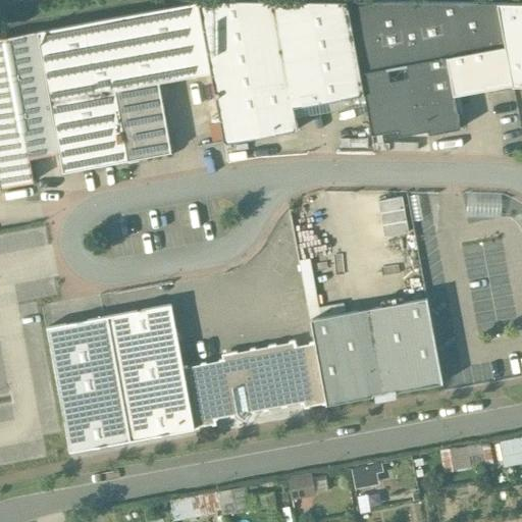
[(347,0),(315,0),(205,0),(198,1),(210,71),(223,143),(298,128),(294,106),(364,94),(347,0)]
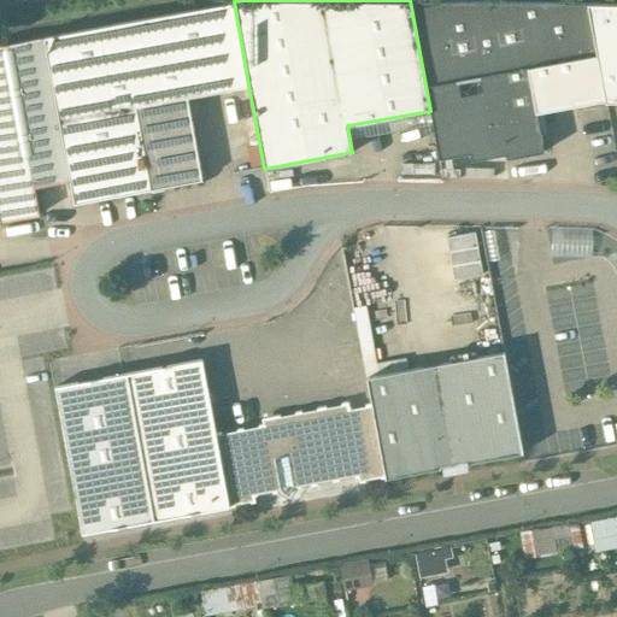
[(587,3),(410,0),(430,111),(439,158),(470,153),(471,159),(505,153),(506,158),(544,151),(540,131),(546,131),(542,110),(604,99),(587,3)]
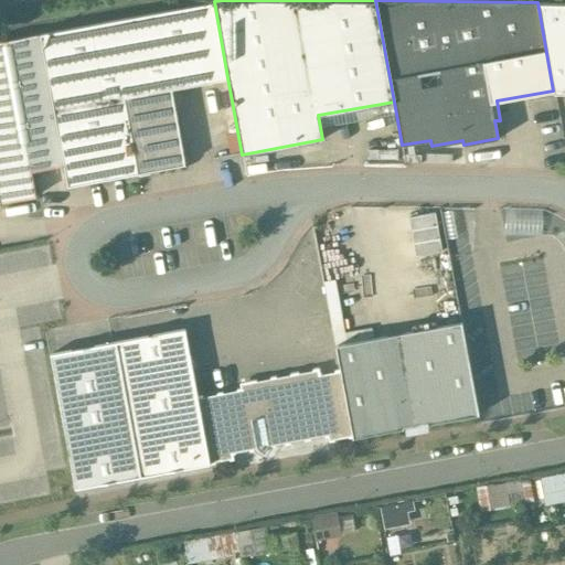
[(214,1),(40,33),(64,164),(68,185),(184,164),(170,88),(227,77),(214,1)]
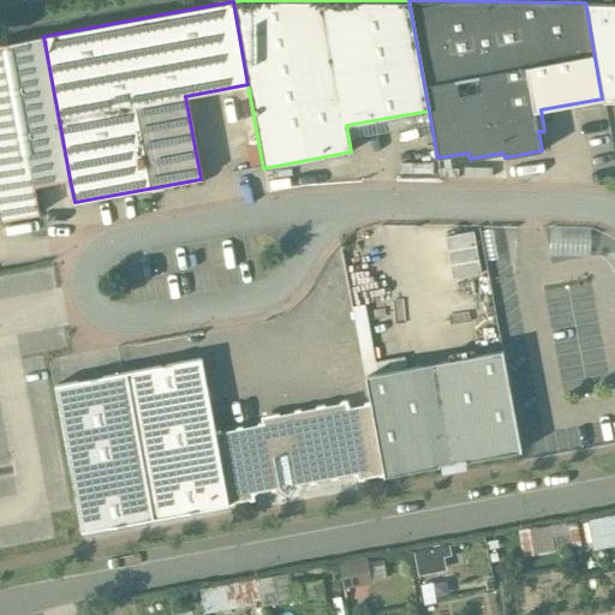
[(614,3),(585,3),(602,99),(603,101),(614,100),(614,3)]
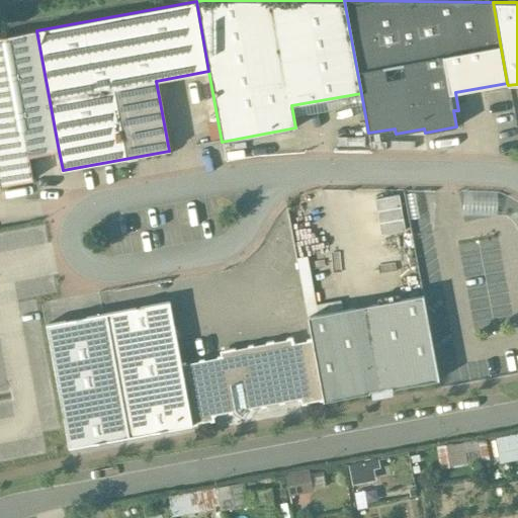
[(36,30),(0,37),(0,173),(2,185),(32,179),(28,157),(59,151),(36,30)]
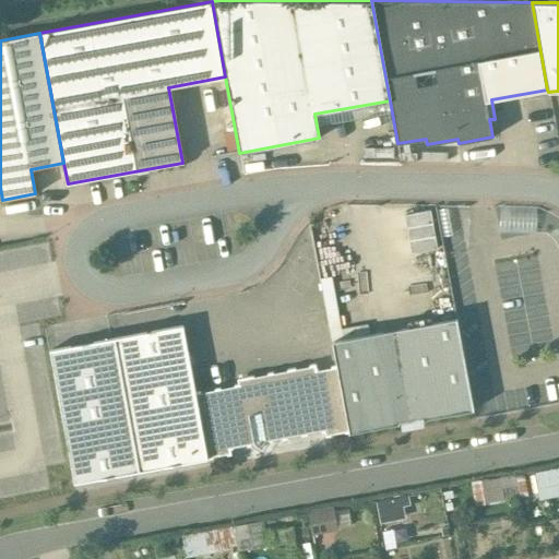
[(539,204),(504,205),(506,232),(540,229),(539,204)]
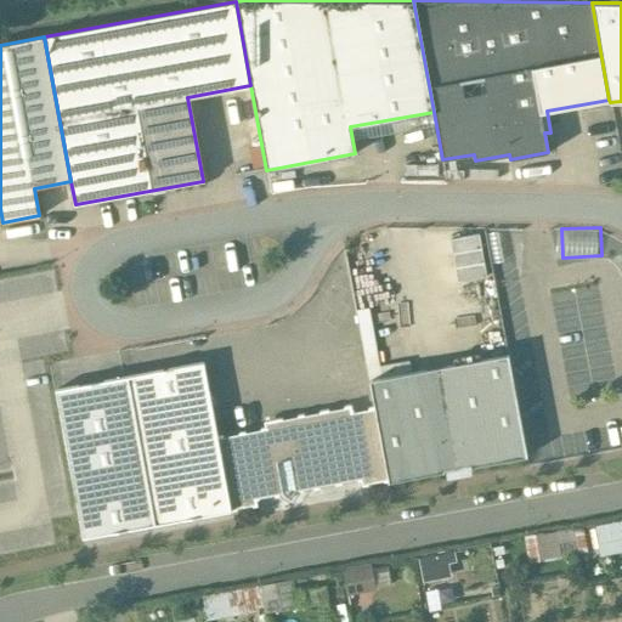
[(487,253),(488,233),(431,232),(431,252),(487,253)]
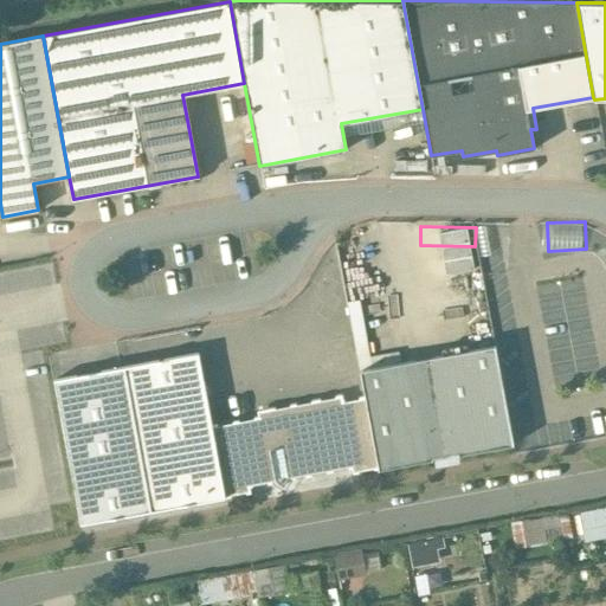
[(495,346),(360,371),(365,397),(378,469),(513,444),(495,346)]
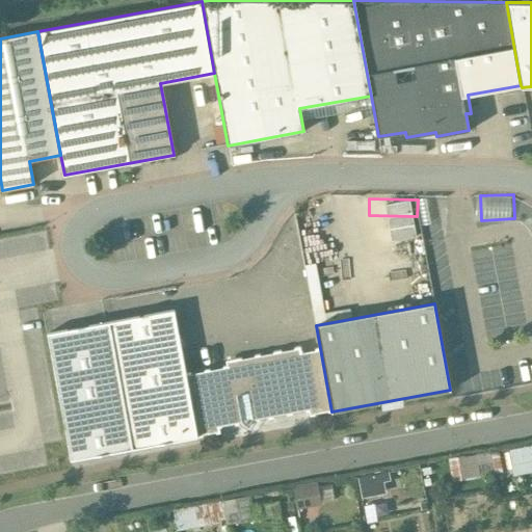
[(174,310),(108,322),(132,449),(219,432),(218,427),(242,423),(248,426),(251,421),(309,410),(310,416),(331,411),(320,348),(300,351),(299,346),(231,360),(232,365),(185,373),(174,310)]
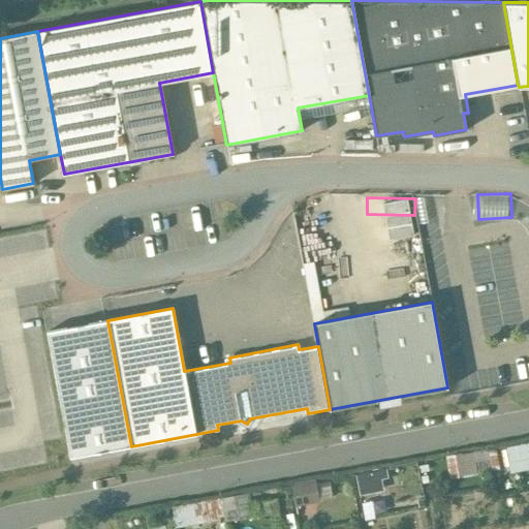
[(107,320),(47,332),(55,374),(70,458),(131,446),(107,320)]
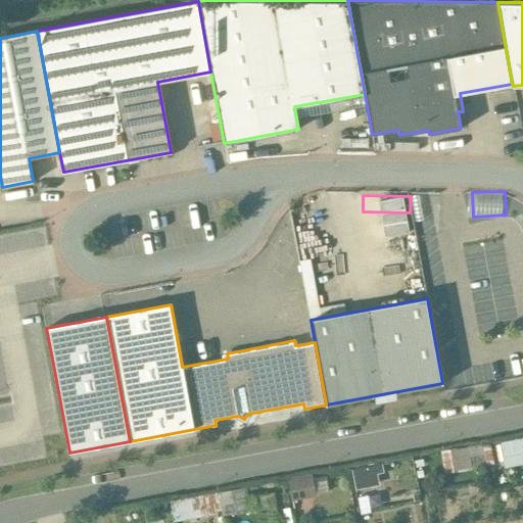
[(522,436),(505,438),(508,465),(522,463),(522,436)]
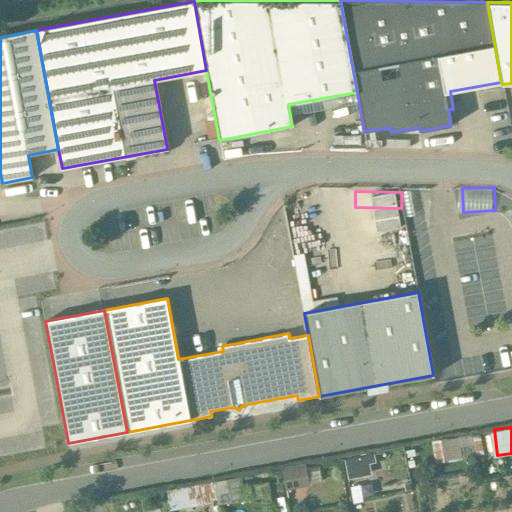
[(464,445),(477,443),(475,433),(446,438),(450,460),(466,457),(464,445)]
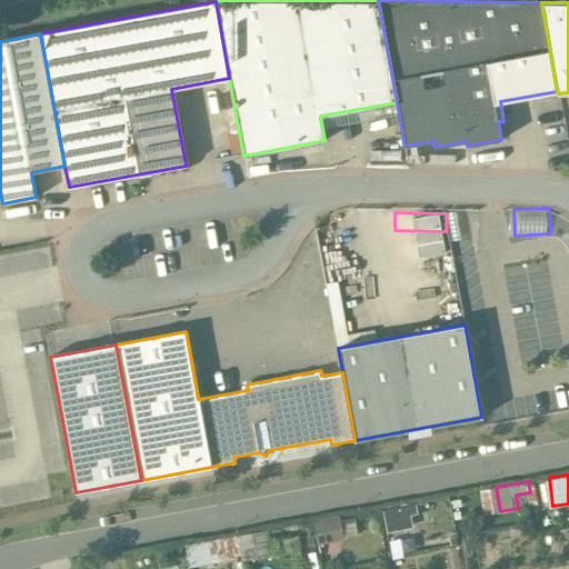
[(417,506),(387,507),(388,528),(418,527),(417,506)]
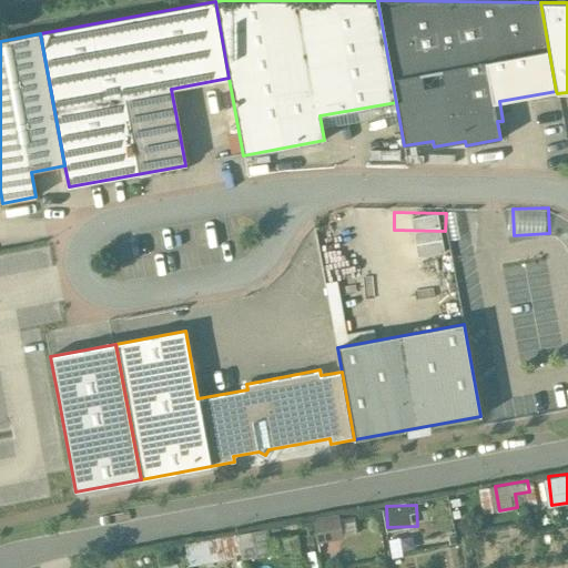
[(324,545),(350,536),(342,510),(315,519),(324,545)]
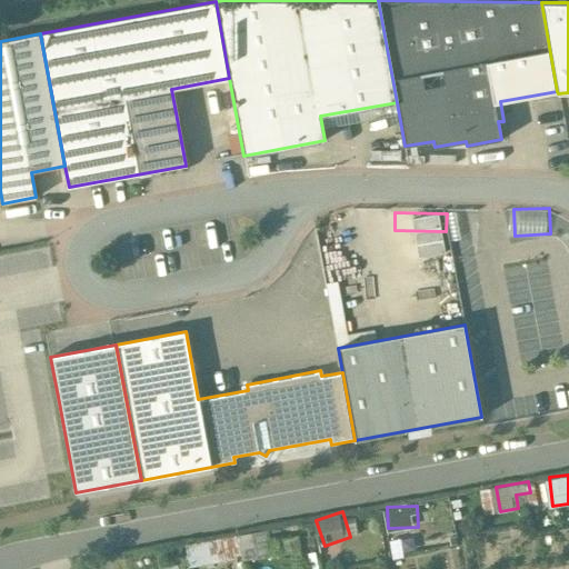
[(220,542),(193,541),(193,562),(220,562),(220,542)]
